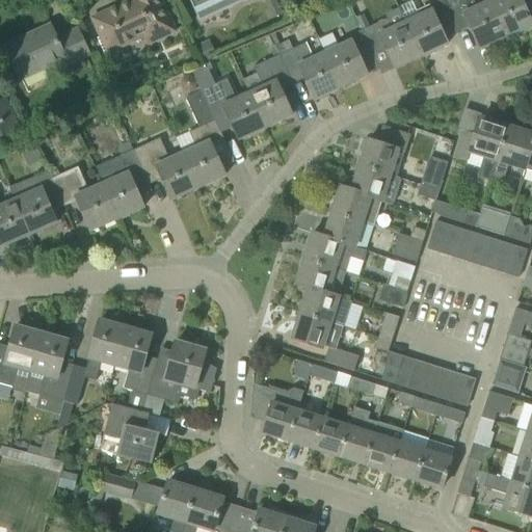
[(147,46),(175,33),(159,0),(130,0),(131,1),(91,19),(100,37),(97,40),(106,59),(118,53),(117,50),(142,38),(147,46)]
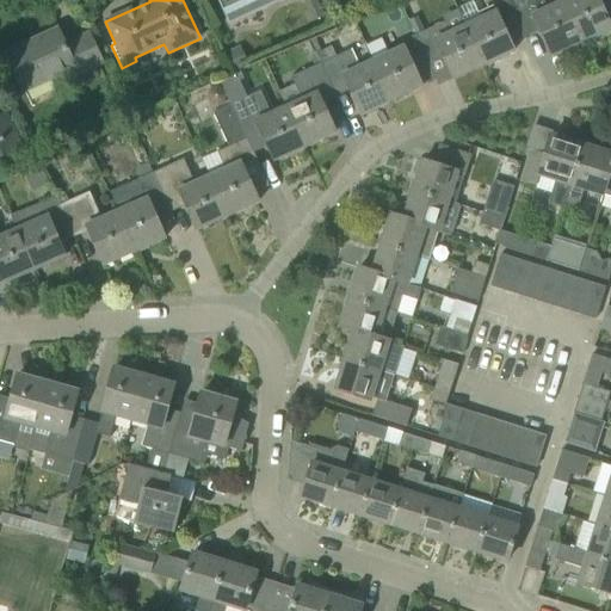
[(471,1),(455,10),(481,67),(513,51),(510,45),(524,38),(506,0),(477,13),(471,1)]
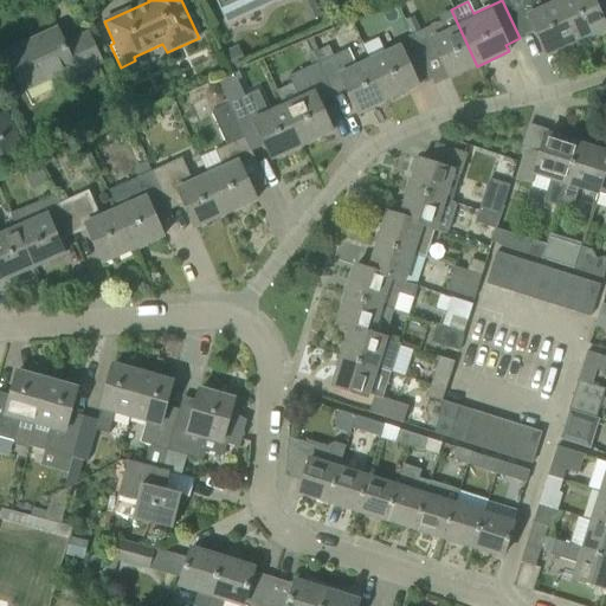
[(537,0),(502,0),(520,38),(534,32),(545,56),(575,42),(555,0),(554,0),(541,6),(537,0)]
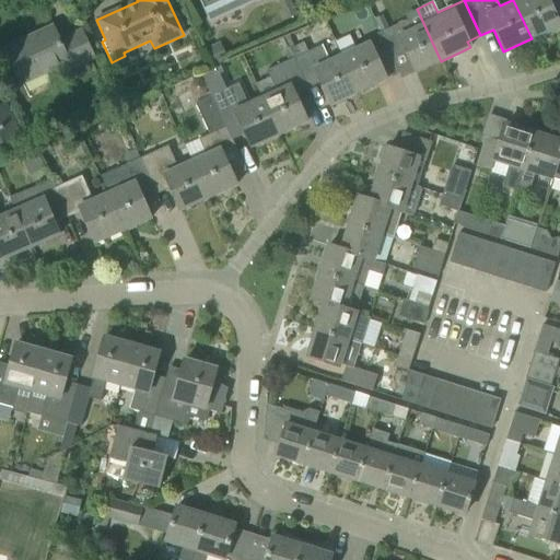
[(559,0),(513,0),(532,38),(559,25),(555,15),(559,12),(559,0)]
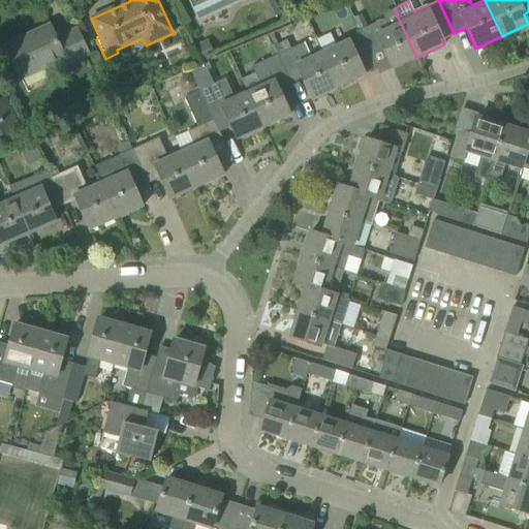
[(275,6),(267,10),(271,20),(279,16),(275,6)]
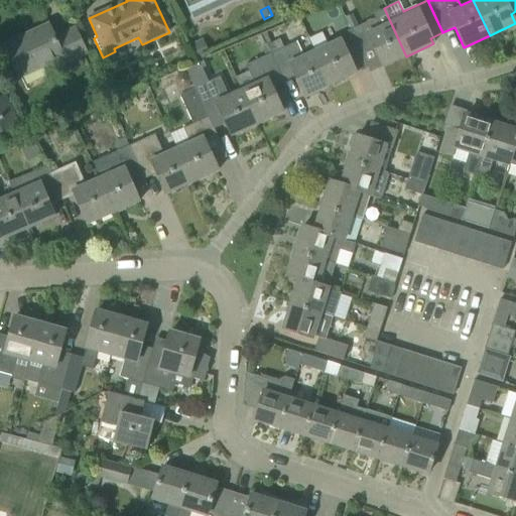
[(374,18),(349,30),(361,57),(375,51),(382,68),(406,56),(384,8),(372,14),(374,18)]
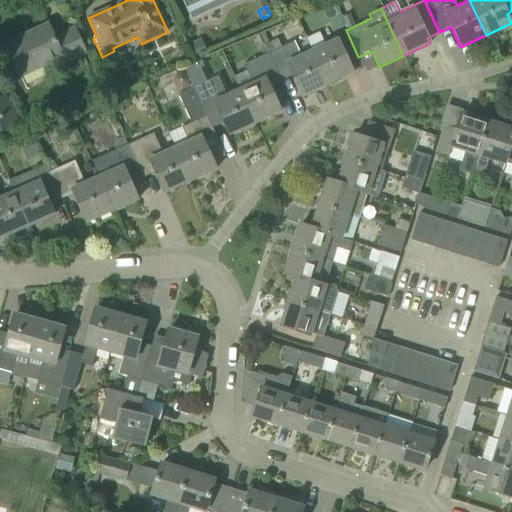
[(341,17),(347,28),(354,25),(348,14),(341,17)]
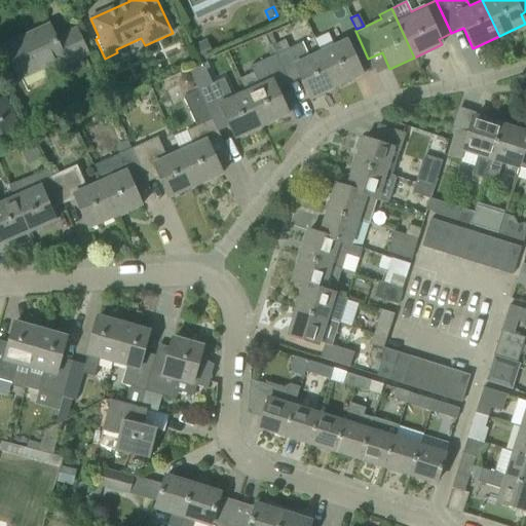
[(4,46),(12,65),(20,80),(62,61),(65,66),(87,55),(76,30),(55,39),(48,26),(4,46)]
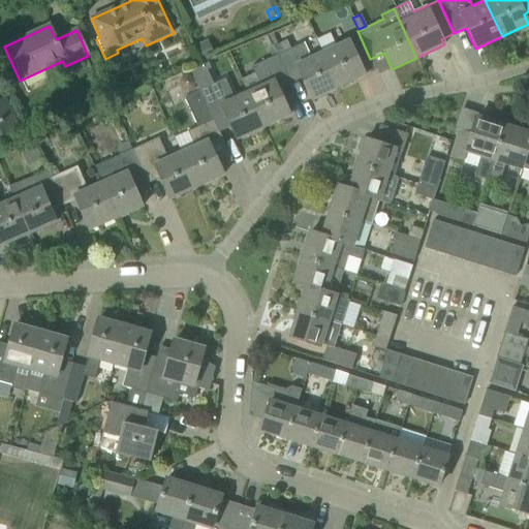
[(321,52),(320,52),(337,88),(365,75),(360,64),(370,59),(358,31),(334,41),(330,33),(316,39),(321,52)]
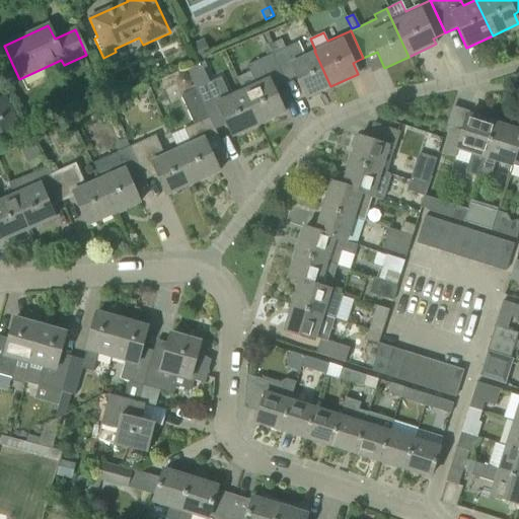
[(209,53),(203,40),(191,46),(196,58),(209,53)]
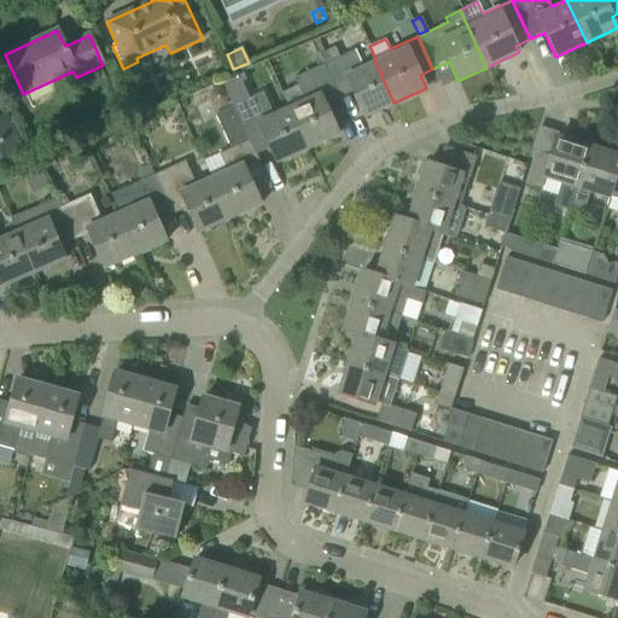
[(322,64),(338,99),(354,92),(365,116),(394,103),(374,60),(361,66),(353,51),(339,57),(336,47),(319,54),(322,64)]
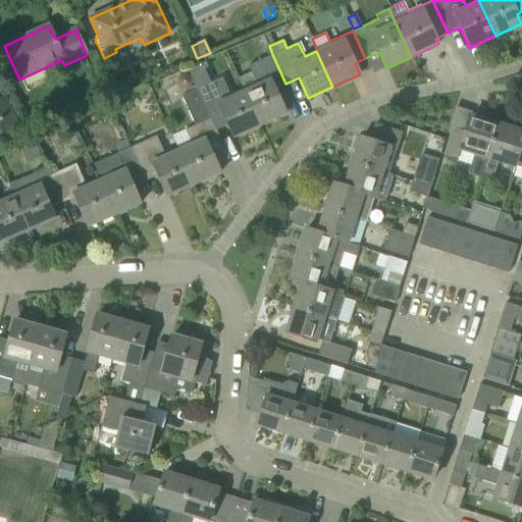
[(256,84),(243,90),(259,126),(285,114),(274,89),(285,84),(272,54),(248,65),(256,84)]
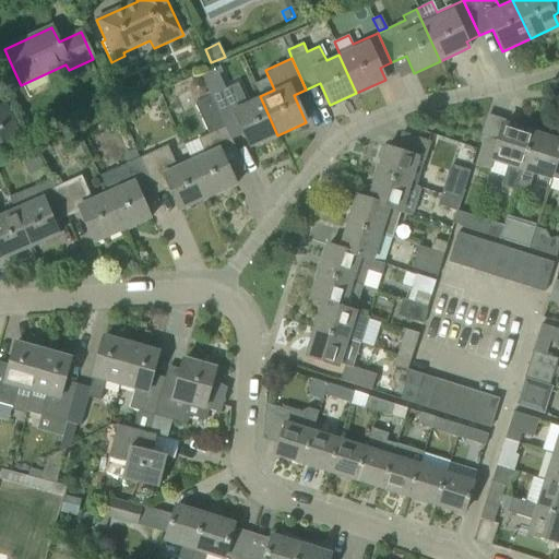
[(188,90),(191,96),(198,98),(204,95),(207,88),(204,82),(198,80),(191,82),(188,90)]
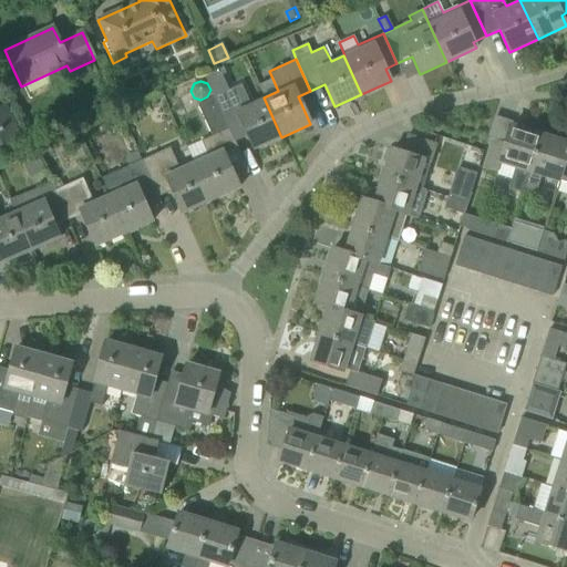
[(241,84),(213,96),(227,127),(229,130),(235,143),(248,136),(254,150),(281,137),(264,98),(250,104),(241,84)]
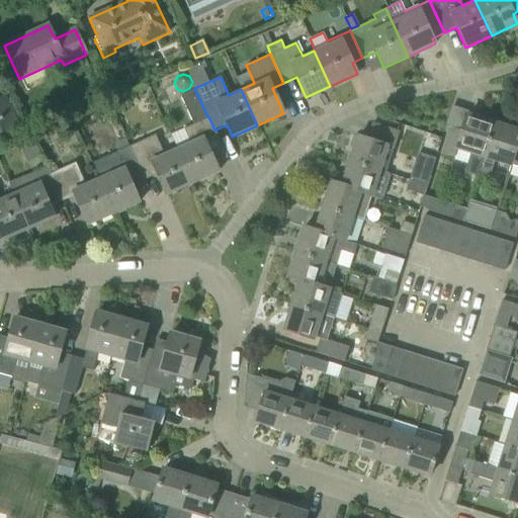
[(188,142),(176,148),(192,183),(219,172),(209,152),(222,146),(214,131),(209,118),(207,116),(194,88),(193,86),(178,93),(192,124),(183,130),(188,142)]
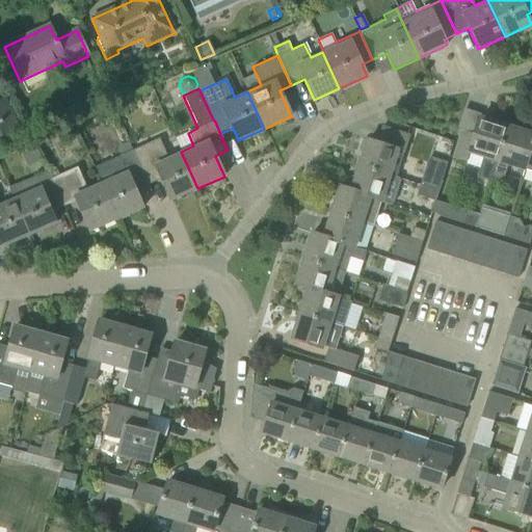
[(0,137),(21,128),(6,97),(0,99),(0,137)]
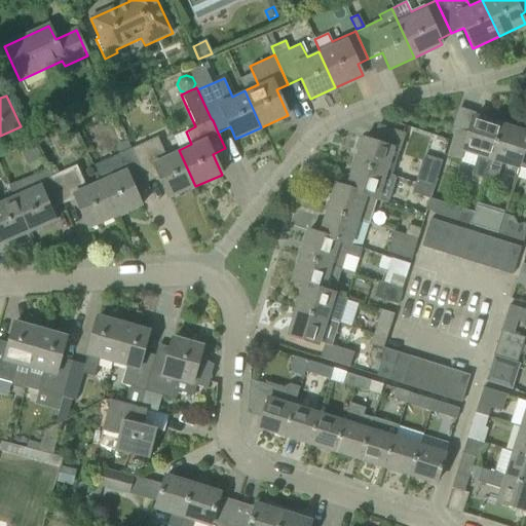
[(122,104),(116,107),(118,113),(125,110),(122,104)]
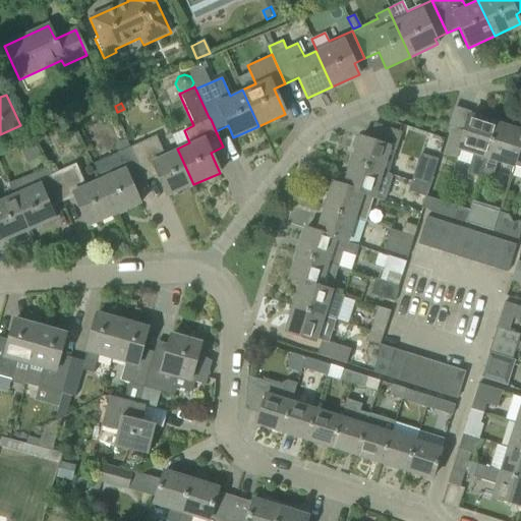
[(480,173),(481,174),(498,125),(469,116),(464,132),(452,128),(444,155),(456,159),(459,151),(472,155),(466,174),(479,178),(480,173)]
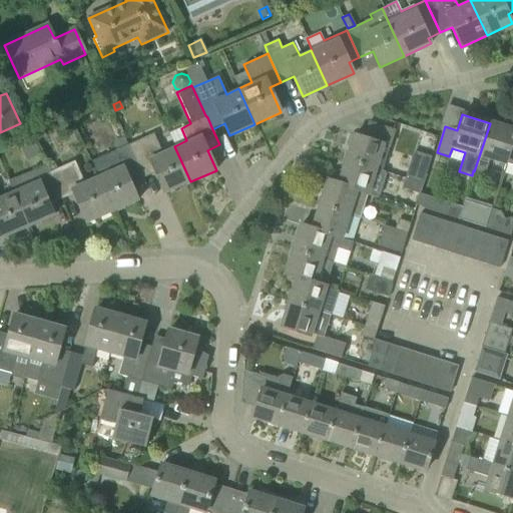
[(350,148),(347,160),(382,171),(382,170),(394,132),(368,123),(363,138),(354,135),(354,137),(351,136),(349,137),(347,145),(348,147),(350,148)]
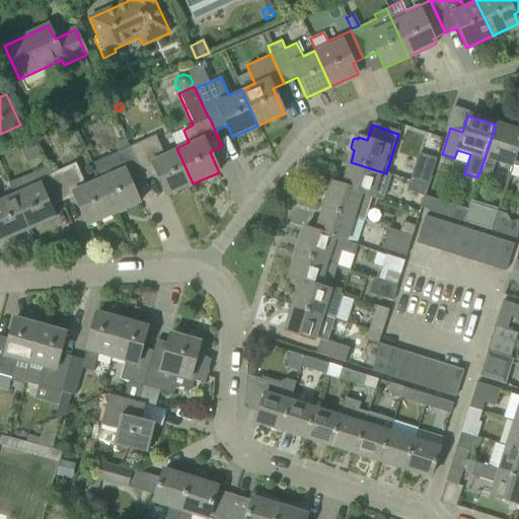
[(512,167),(513,165),(512,165),(518,143),(518,131),(496,125),(479,173),(490,175),(495,162),(512,167)]
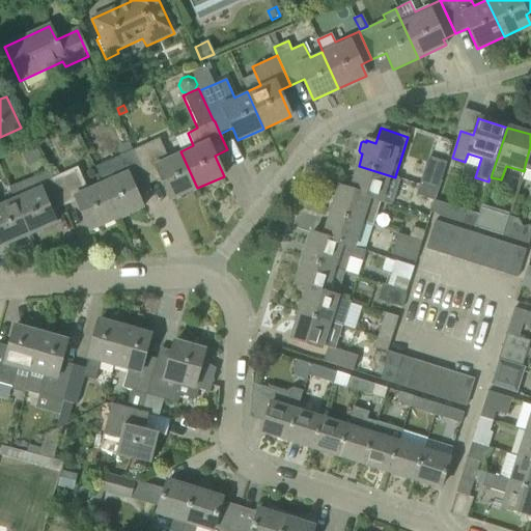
[(159,138),(132,149),(148,186),(162,179),(171,200),(197,188),(180,151),(168,158),(159,138)]
